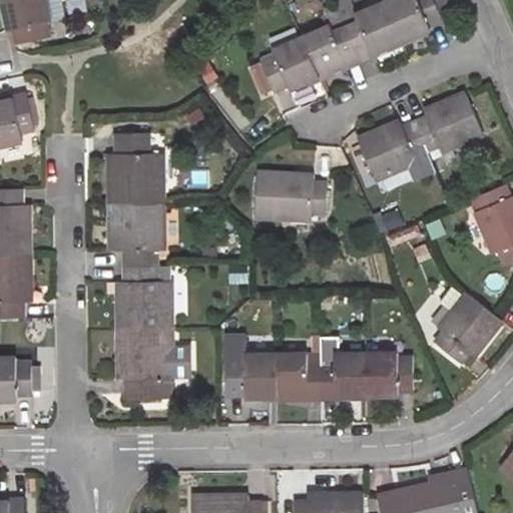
[(0,0),(0,3),(4,23),(15,21),(19,41),(47,36),(44,19),(52,17),(48,0),(0,0)]
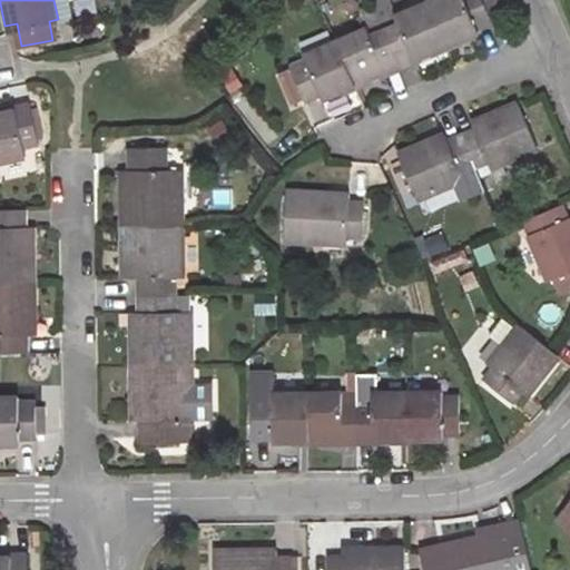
[(369,27),(311,52),(316,64),(297,72),(312,102),(327,96),(333,105),(481,38),(477,25),(495,16),(489,0),(426,0),(384,19),(369,27)]
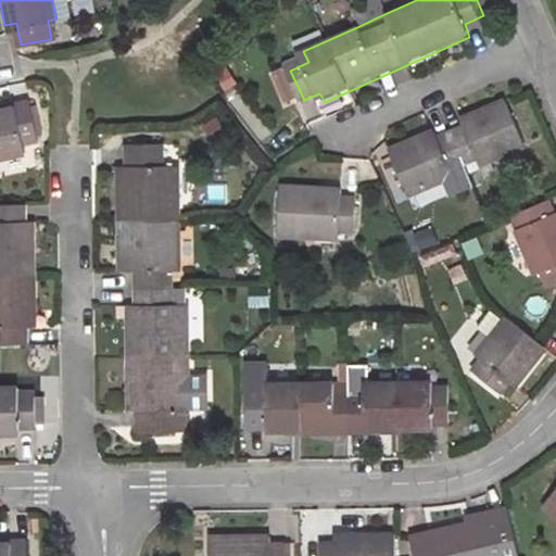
[(354,13),(359,26),(375,19),(369,7),(354,13)]
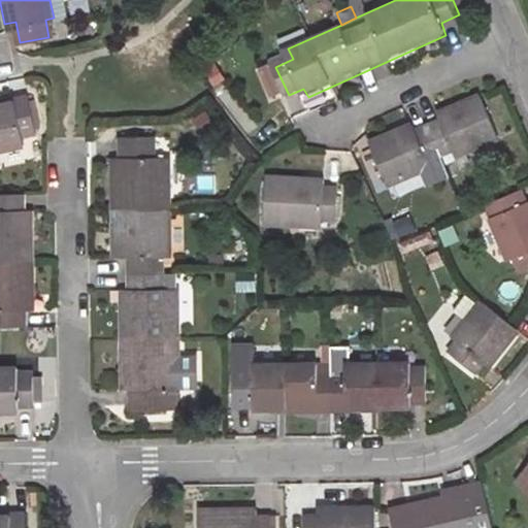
[(200,70),(212,88),(225,78),(211,62),(200,70)]
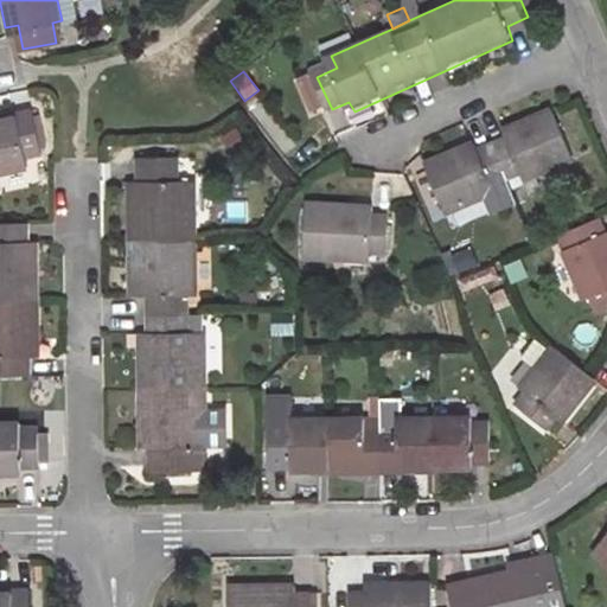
[(573,161),(550,110),(504,132),(506,141),(473,152),(470,145),(419,166),(441,218),(492,198),(486,189),(524,174),(528,184),(573,161)]
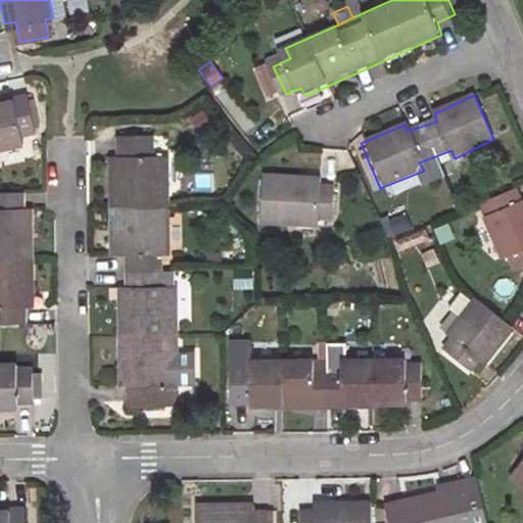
[(0,159),(26,154),(22,140),(38,136),(31,110),(17,113),(14,103),(0,106),(0,159)]
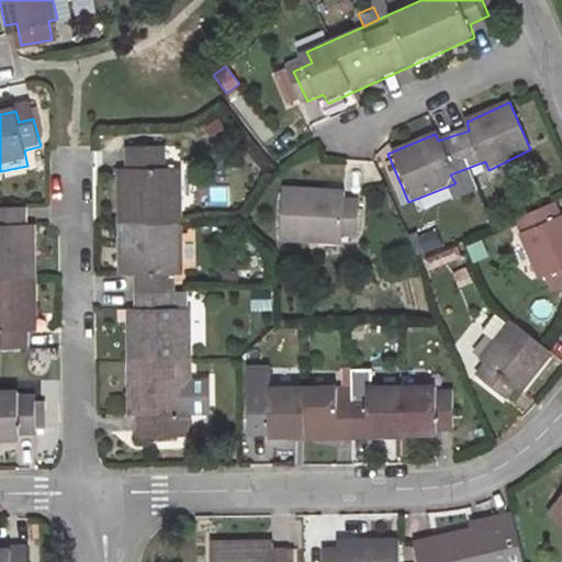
[(135,405),(134,438),(177,438),(177,407),(188,407),(184,315),(170,315),(170,274),(186,273),(181,171),(164,171),(161,148),(126,149),(126,173),(115,175),(119,273),(131,273),(131,323),(120,324),(123,405),(135,405)]
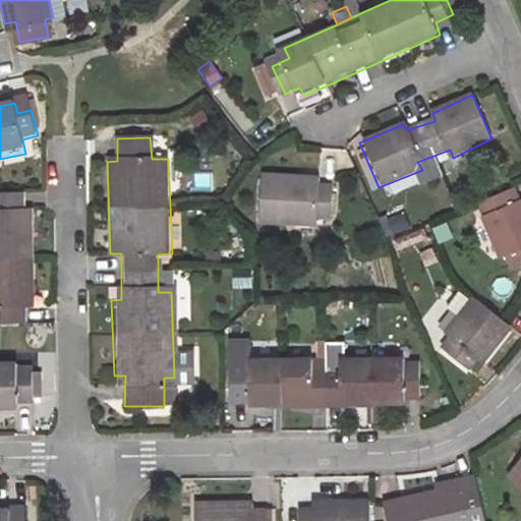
[(316,179),(261,179),(262,226),(315,226),(316,215),(329,216),(329,189),(316,190),(316,179)]
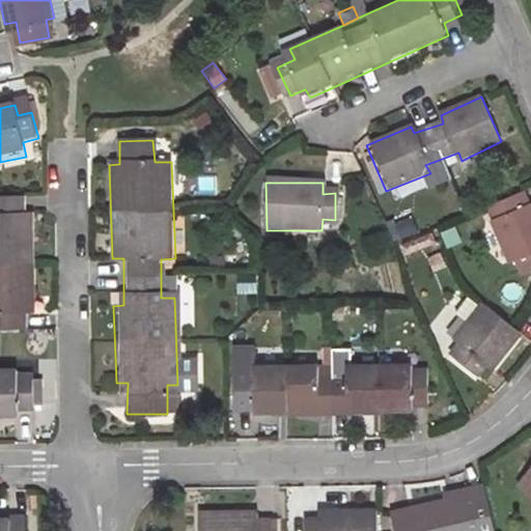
[(524,278),(530,273),(530,208),(524,192),(490,205),(496,222),(488,224),(506,267),(515,262),(524,278)]
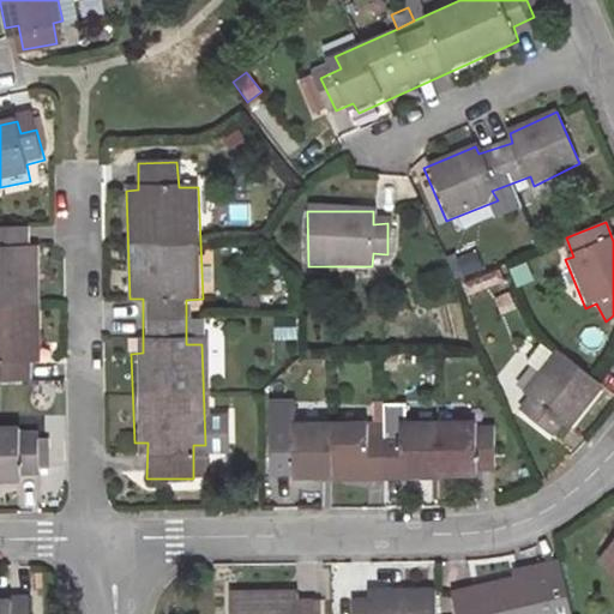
[(0,381),(22,383),(23,349),(34,348),(34,263),(23,262),(22,228),(0,228),(0,381)]
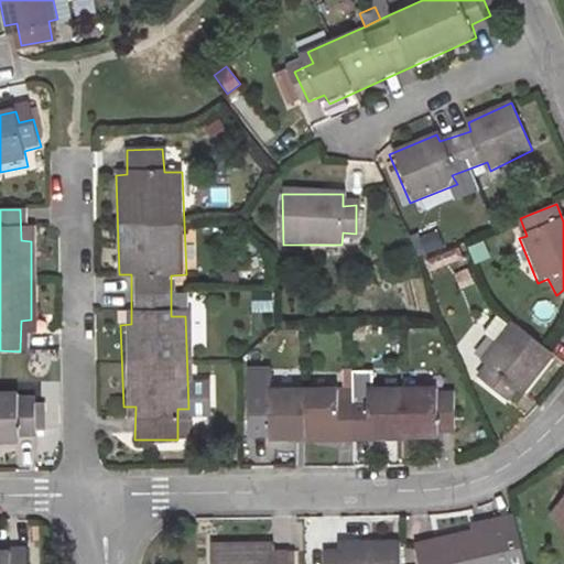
[(410,236),(416,255),(442,246),(435,227),(410,236)]
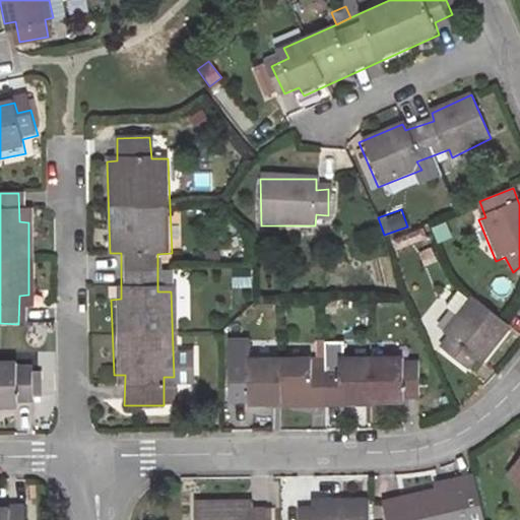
[(429,225),(435,242),(450,237),(444,220),(429,225)]
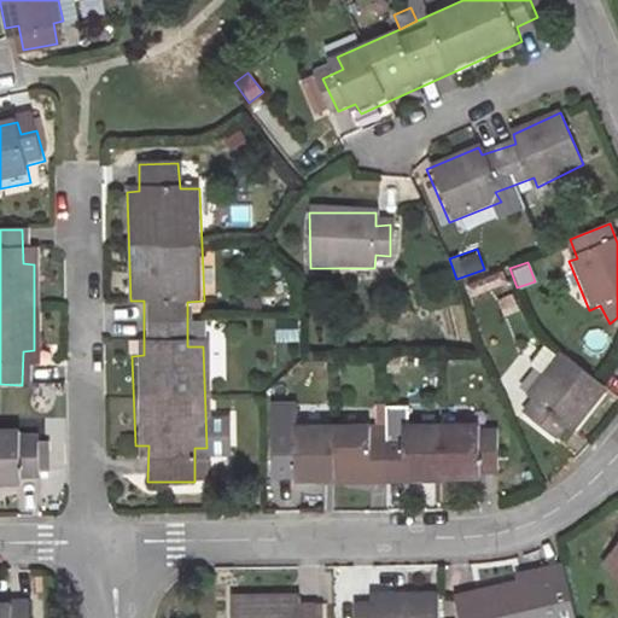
[(553,437),(587,400),(543,363),(509,400),(517,404),(503,419),(534,448),(547,432),(553,437)]
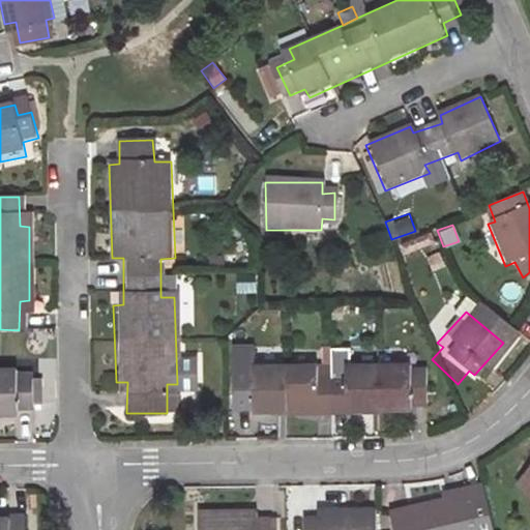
[(244,408),(244,421),(403,419),(402,408),(421,408),(420,379),(402,380),(401,367),(343,370),(336,370),(336,381),(323,381),(304,381),(303,369),(244,369),(243,355),(224,355),(223,408),(244,408)]
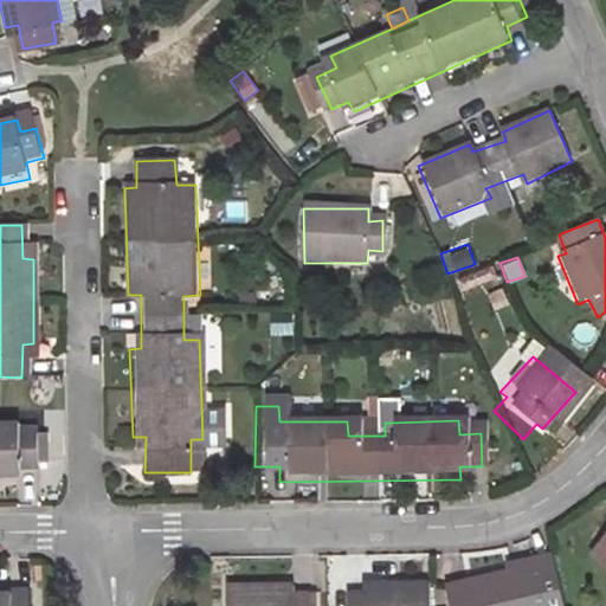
[(369,411),(369,436),(385,436),(385,423),(392,423),(392,411),(369,411)]
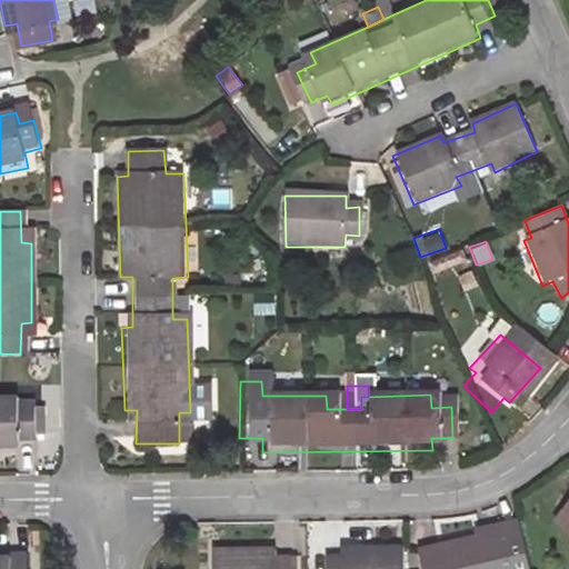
[(0,453),(31,453),(30,438),(47,438),(43,400),(0,400),(0,453)]
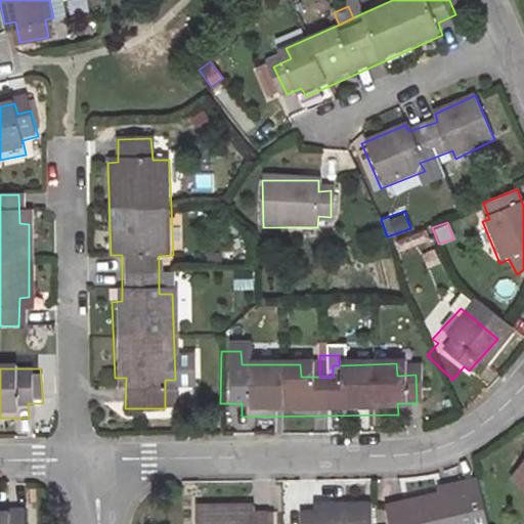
[(523,454),(511,471),(523,481),(523,454)]
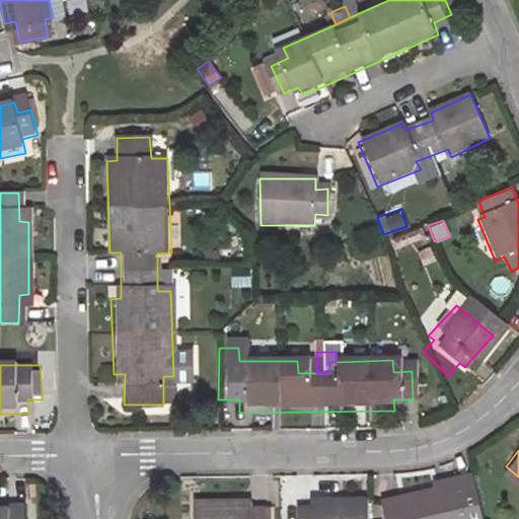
[(480,518),(471,468),(453,472),(454,484),(383,499),(387,518),(480,518)]
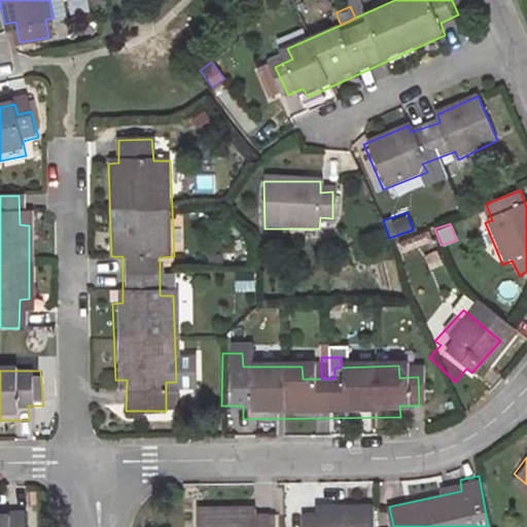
[(366,526),(367,499),(313,499),(313,511),(300,511),(300,526),(366,526)]
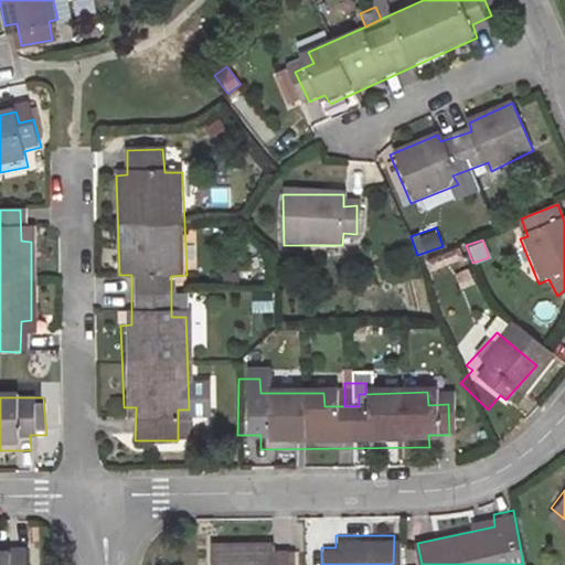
[(267,542),(211,543),(210,564),(283,564),(283,553),(267,553),(267,542)]
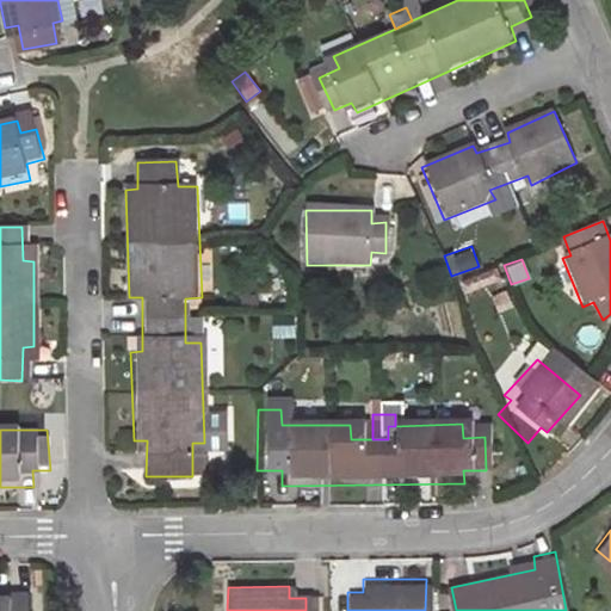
[(0,610),(34,610),(34,609),(34,596),(0,596),(0,610)]
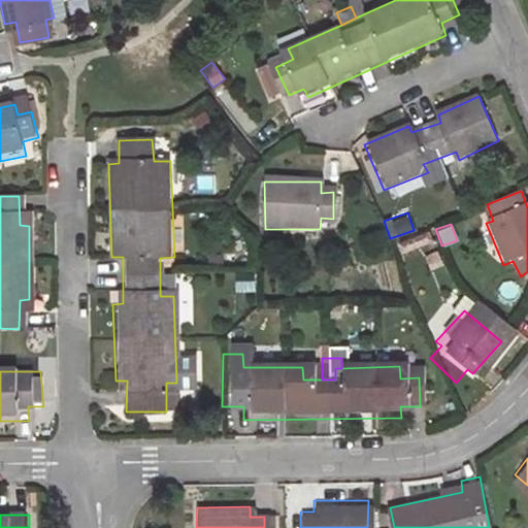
All buildings are outlined.
